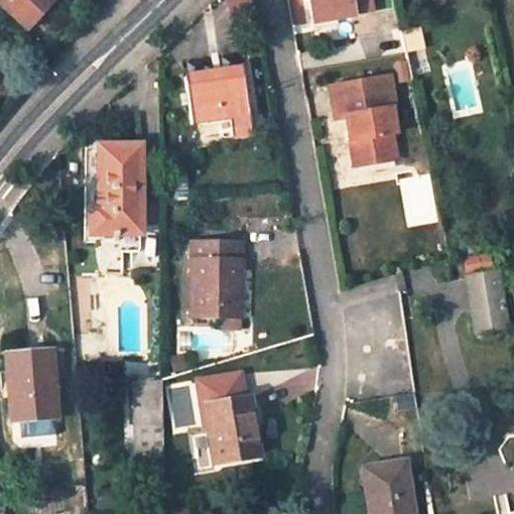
[(0,0),(0,3),(28,29),(56,0),(55,0),(0,0)]
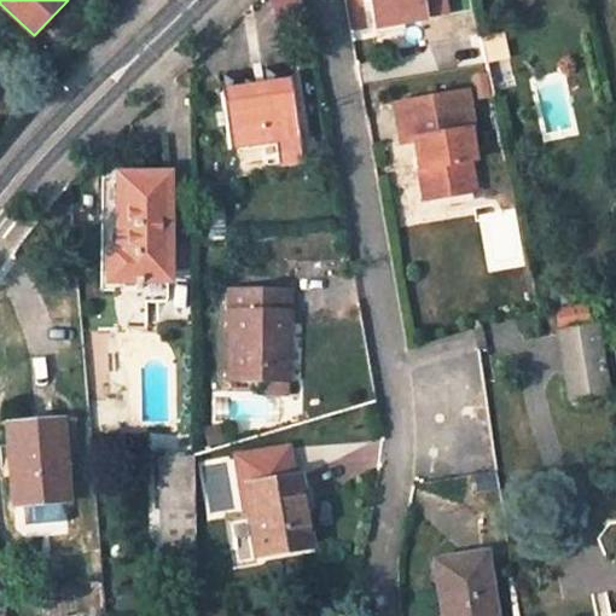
[(451,13),(447,0),(372,0),(377,22),(404,16),(405,22),(451,13)]
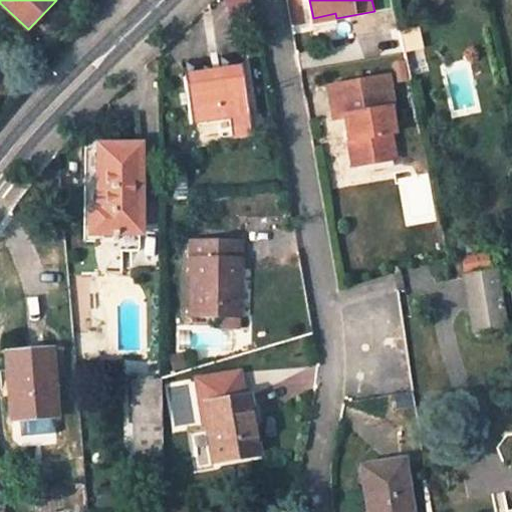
[(314,23),(336,18),(335,13),(313,18),(314,23)]
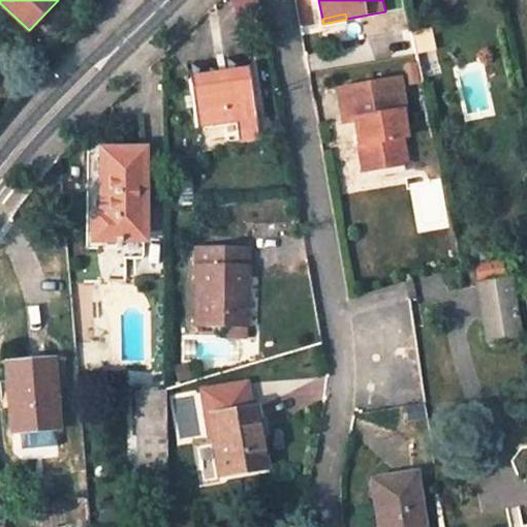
[(436,37),(420,41),(426,75),(442,71),(436,37)]
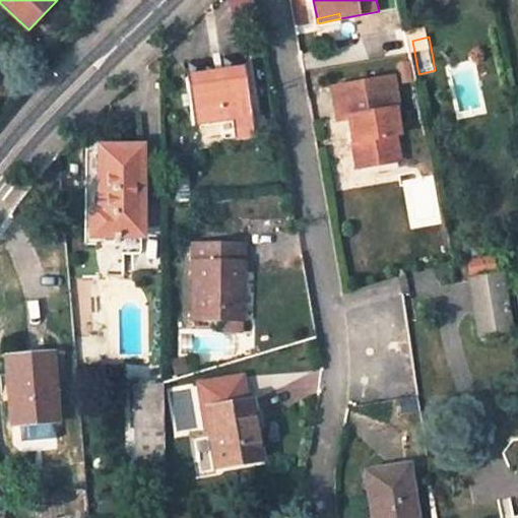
[(399,107),(393,75),(333,87),(340,119),(351,117),(362,167),(402,157),(396,132),(401,131),(396,108),(399,107)]
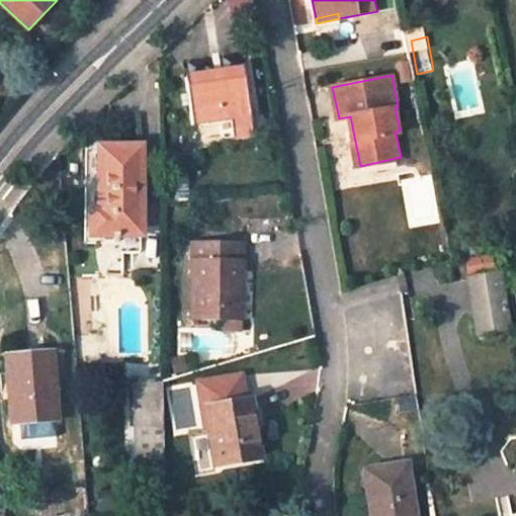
[(246,76),(188,85),(195,124),(251,115),(246,76)]
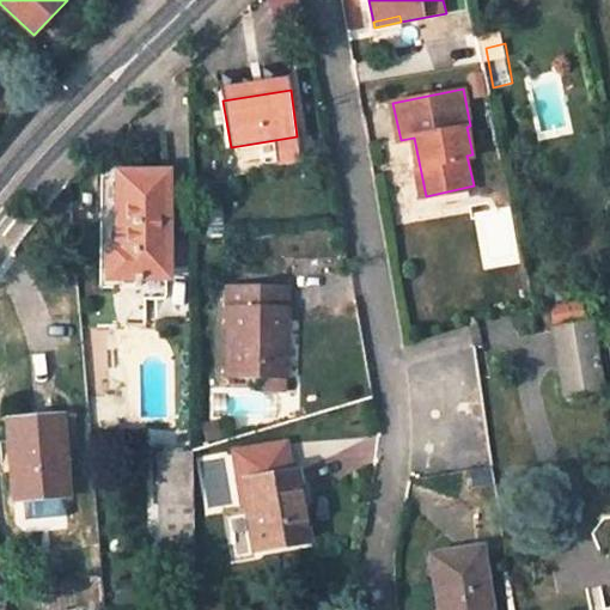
[(169,279),(168,175),(117,175),(117,189),(122,189),(121,208),(117,208),(117,245),(110,245),(110,279),(169,279)]
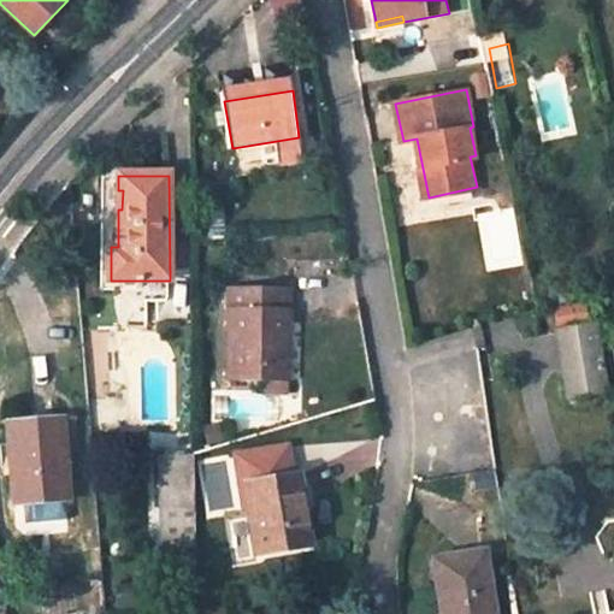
[(291,290),(231,290),(230,383),(267,382),(267,372),(289,372),(291,290)]
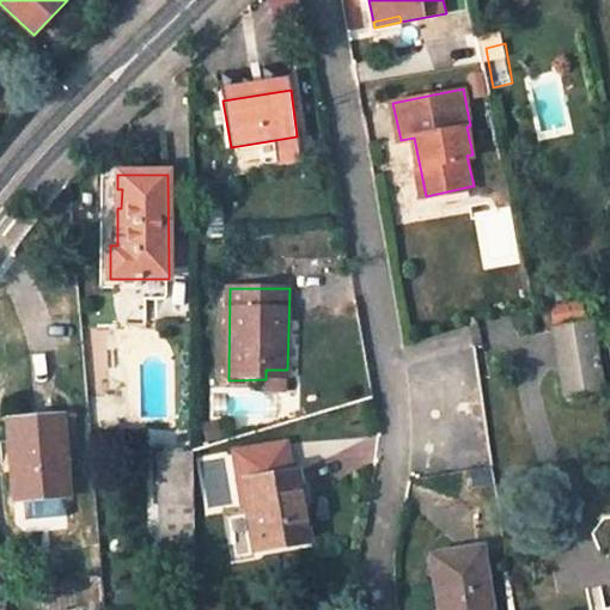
[(593,323),(556,328),(568,394),(604,388),(593,323)]
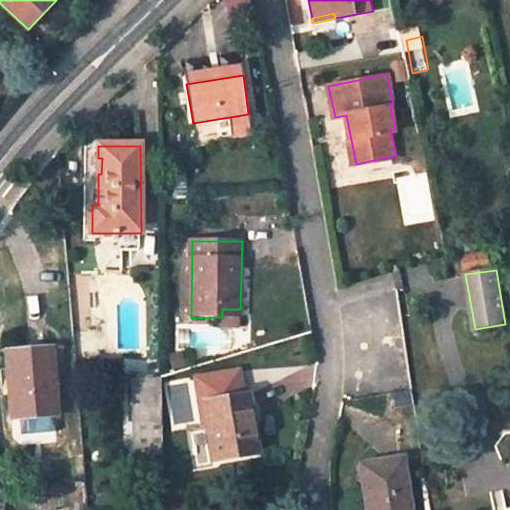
[(49,349),(9,352),(13,418),(52,414),(49,349)]
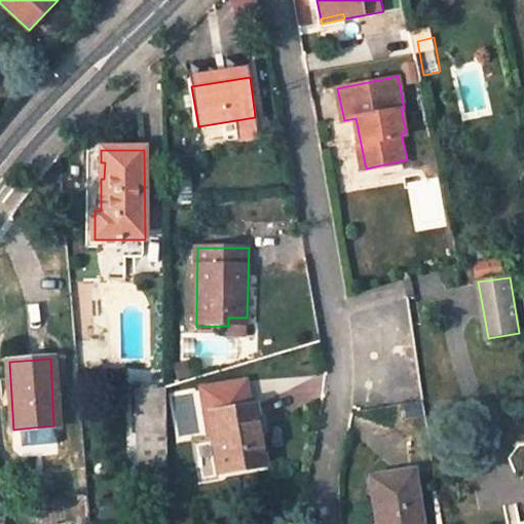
[(191,365),(177,369),(179,378),(193,375),(191,365)]
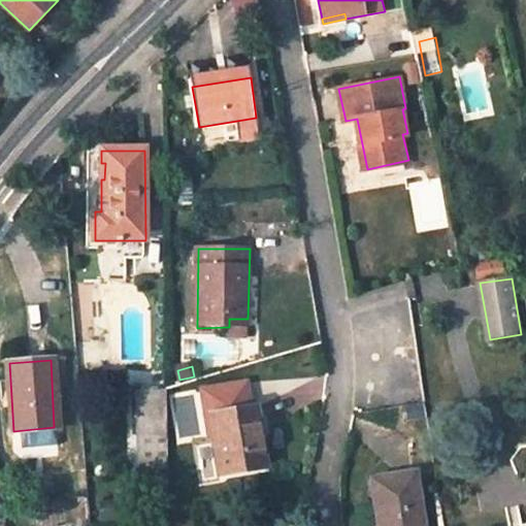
[(136,465),(138,486),(156,483),(156,485),(168,483),(168,457),(168,441),(167,392),(137,392),(139,465),(136,465)]
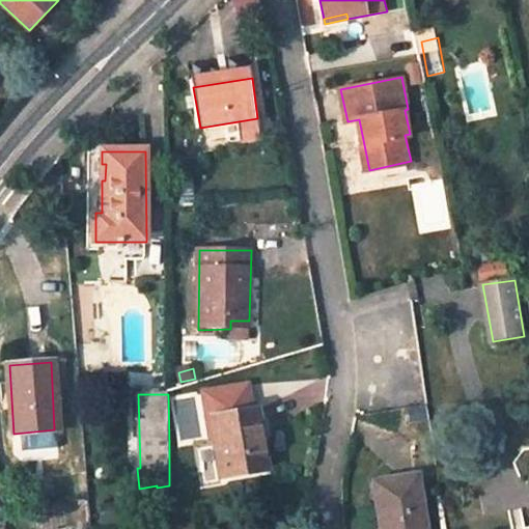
[(254,412),(253,405),(202,413),(203,420),(254,412)]
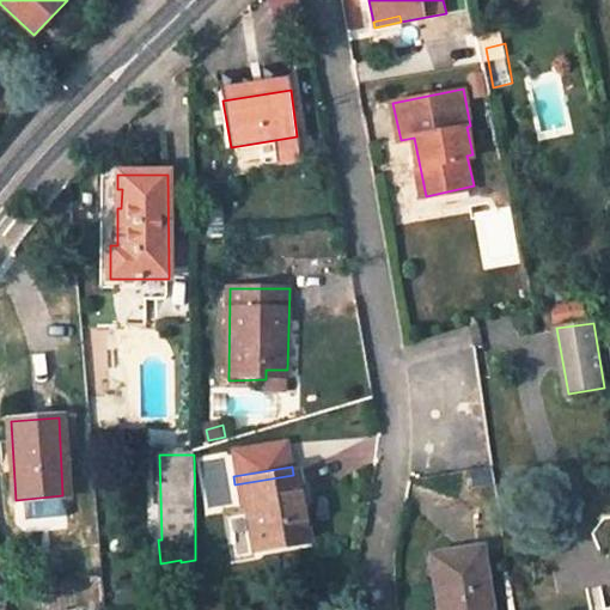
[(249,510),(257,551),(311,542),(303,496),(298,498),(293,475),(235,485),(239,512),(249,510)]
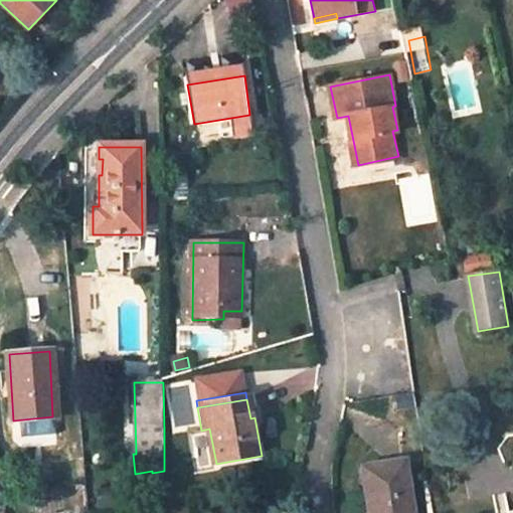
[(164,446),(177,445),(176,431),(164,431),(164,446)]
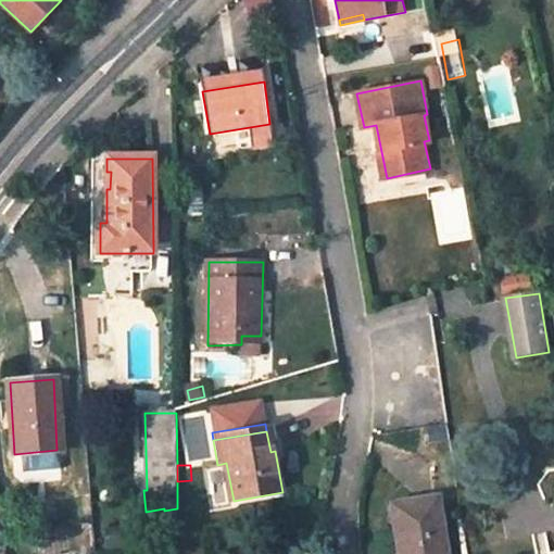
[(448,553),(438,495),(394,503),(400,548),(407,545),(408,553),(448,553)]
